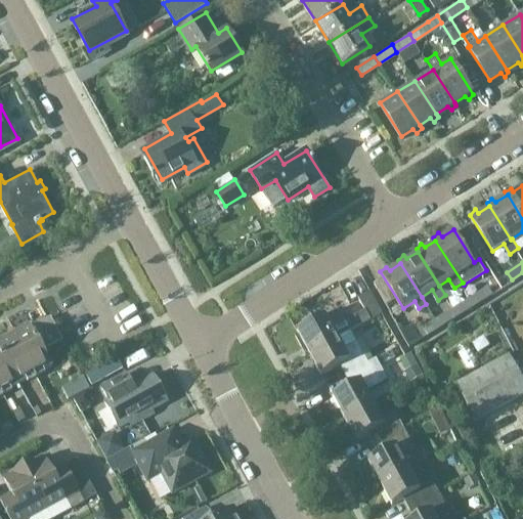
[(471,295),(476,302),(492,292),(487,285),(471,295)]
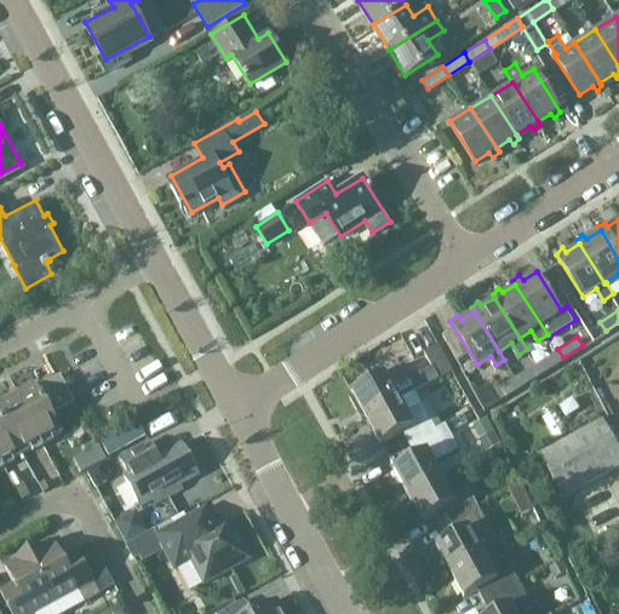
[(437,340),(424,348),(433,362),(440,376),(452,367),(437,340)]
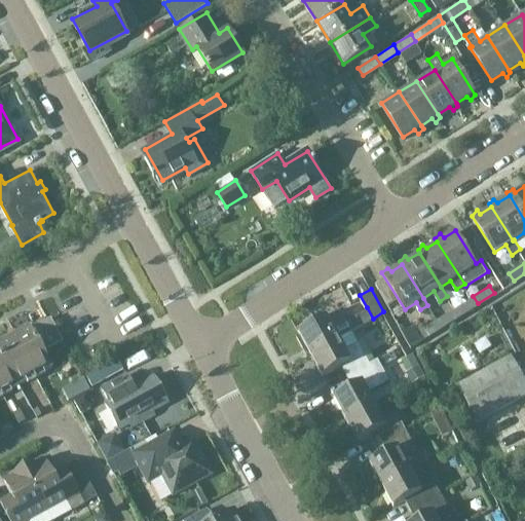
[(459,315),(478,303),(473,296),(454,307),(459,315)]
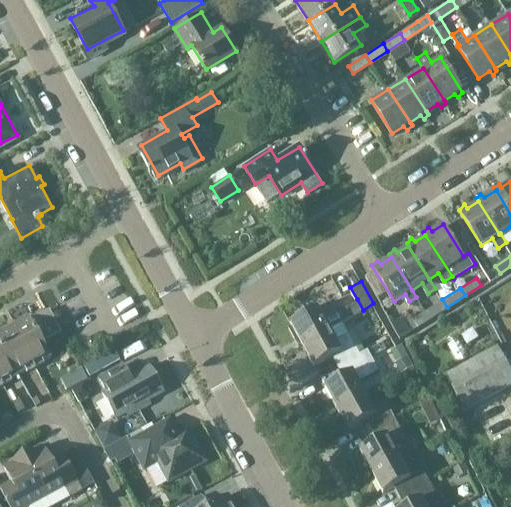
[(317,305),(291,319),(303,341),(342,320),(363,310),(357,298),(340,308),(334,296),(317,305)]
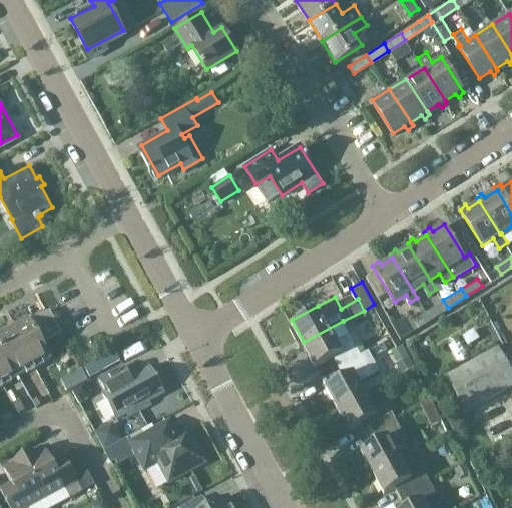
[(430,319),(448,308),(443,300),(425,311),(430,319)]
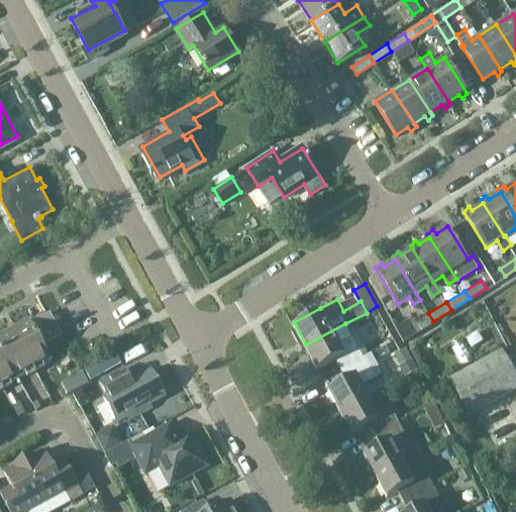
[(42,342),(62,331),(50,310),(31,321),(42,342)]
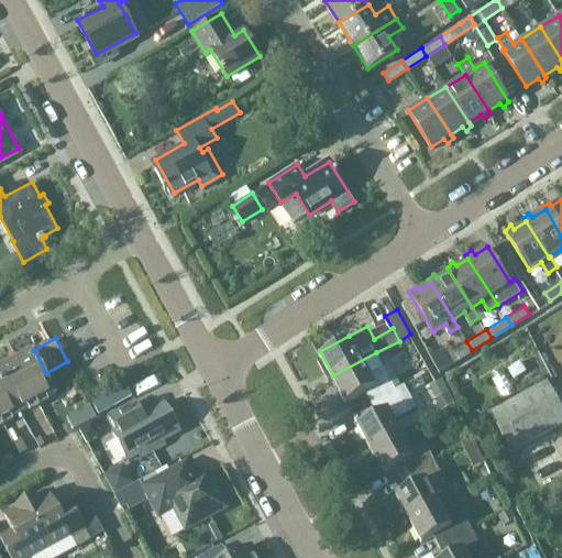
[(443,345),(430,353),(439,370),(444,367),(453,362),(472,350),(466,341),(448,353),(443,345)]
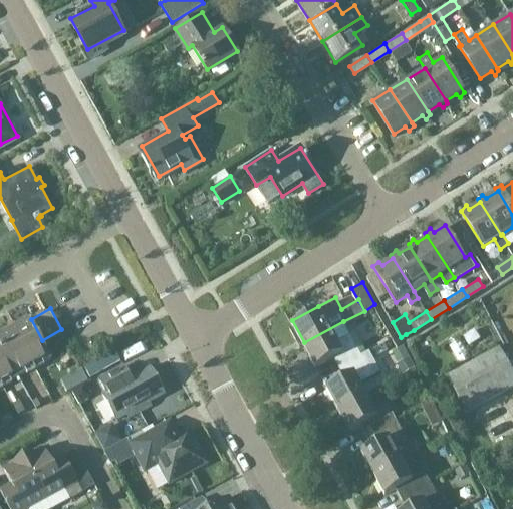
[(42,340),(31,319),(29,316),(13,325),(35,365),(51,356),(42,340)]
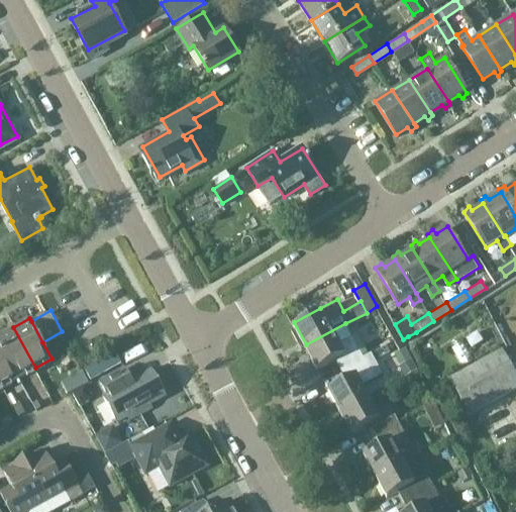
[(345,323),(306,344),(317,367),(336,356),(341,367),(363,354),(345,323)]
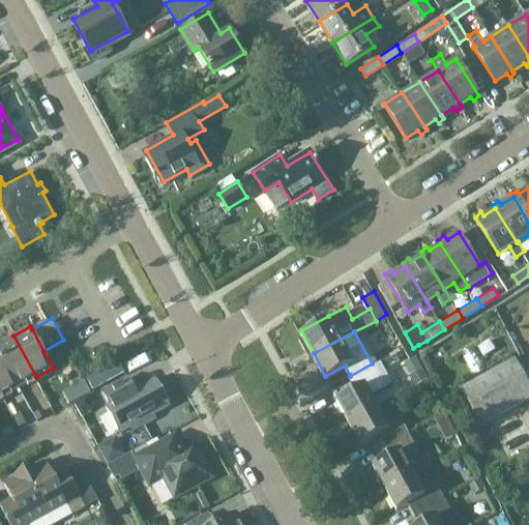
[(0,350),(20,386),(36,377),(13,336),(0,342),(0,350)]
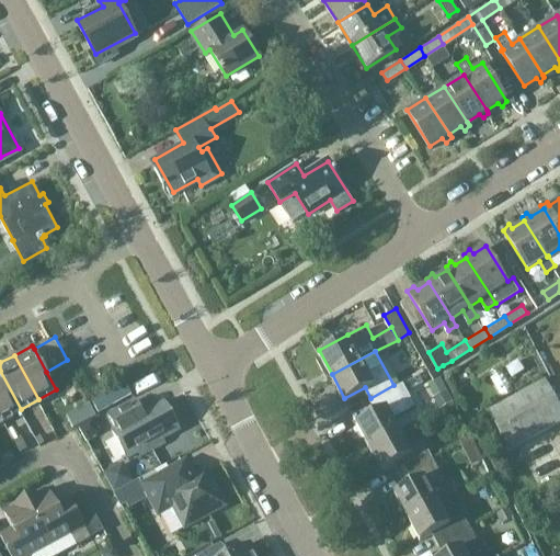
[(506,364),(512,373),(524,366),(517,356),(506,364)]
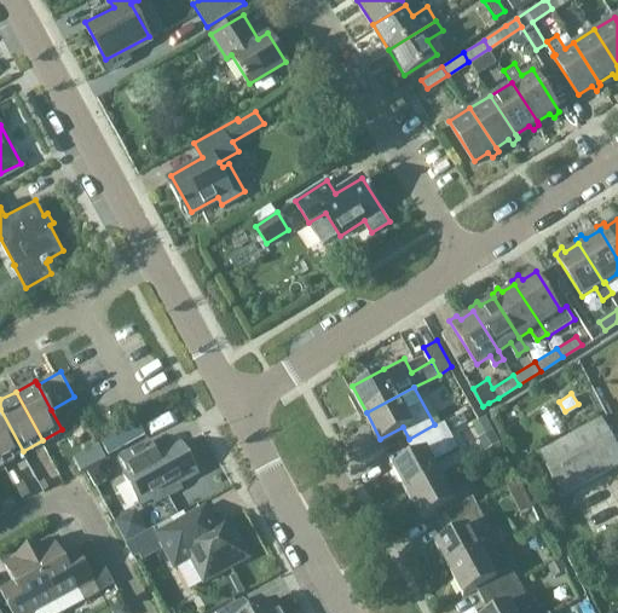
[(0,455),(3,461),(23,451),(0,409),(0,455)]
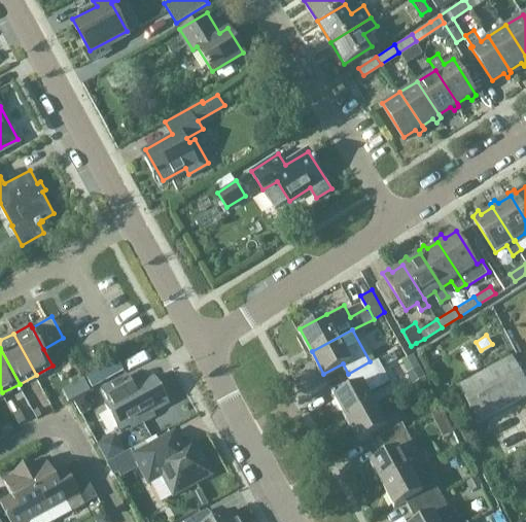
[(409,354),(402,358),(409,370),(406,371),(412,382),(424,375),(419,364),(413,352),(409,354)]
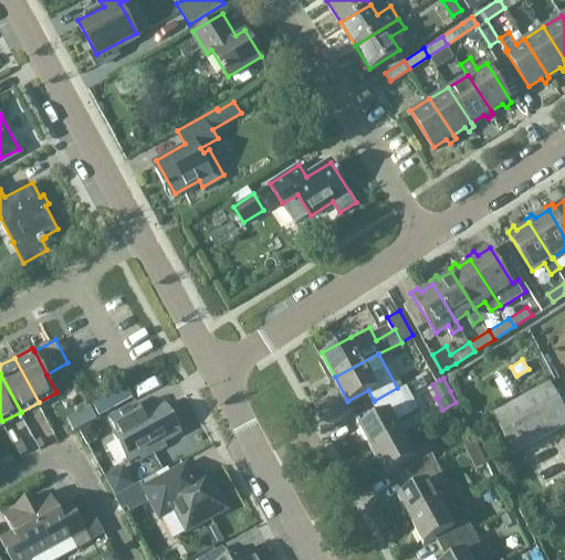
[(564,407),(551,379),(492,410),(513,450),(564,422),(564,407)]
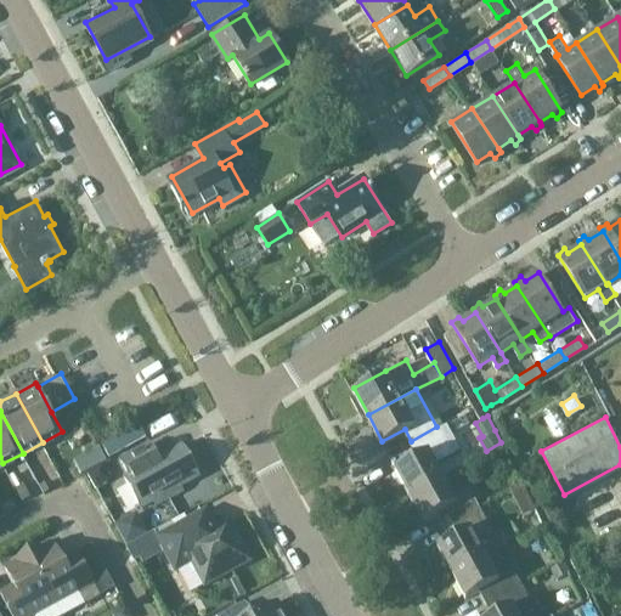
[(435,462),(451,453),(462,447),(447,420),(444,423),(436,427),(411,441),(417,453),(395,465),(410,491),(442,474),(435,462)]
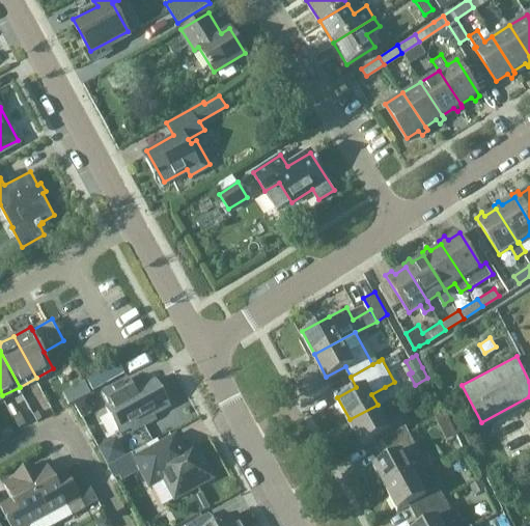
[(134,428),(142,423),(157,415),(155,412),(170,404),(154,375),(135,386),(129,376),(102,390),(108,400),(105,403),(120,432),(132,425),(134,428)]
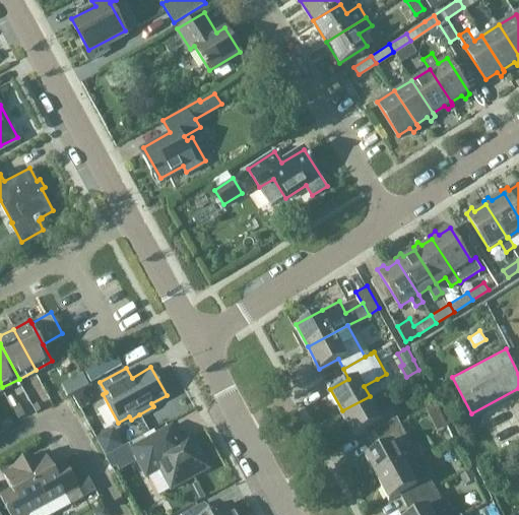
[(83,370),(76,374),(82,385),(89,382),(83,370)]
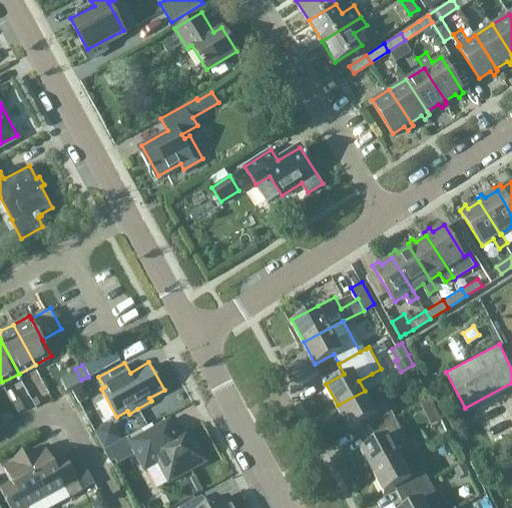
[(84,380),(72,387),(79,399),(88,394),(89,389),(84,380)]
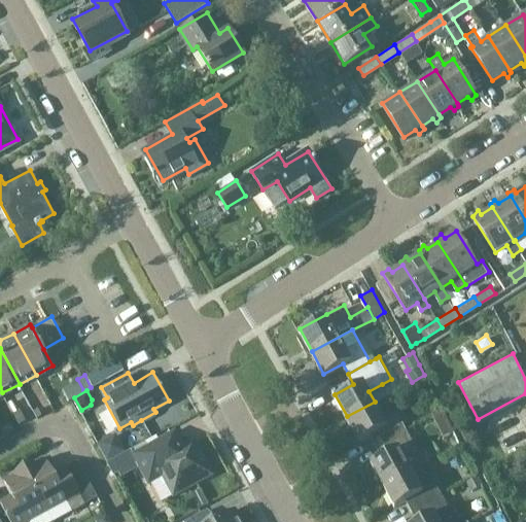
[(376,443),(407,426),(394,405),(382,412),(375,402),(347,416),(358,439),(370,432),(376,443)]
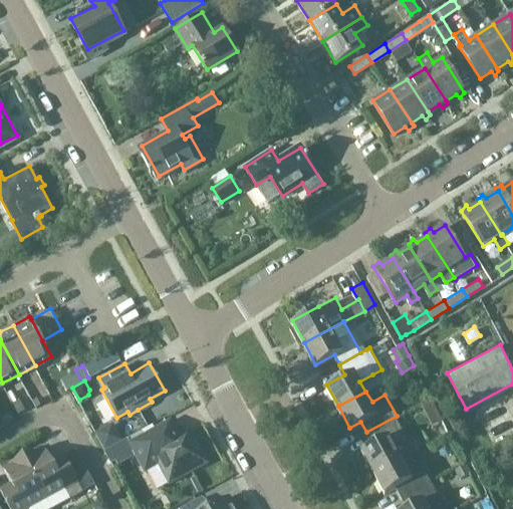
[(39,396),(32,400),(36,407),(43,403),(39,396)]
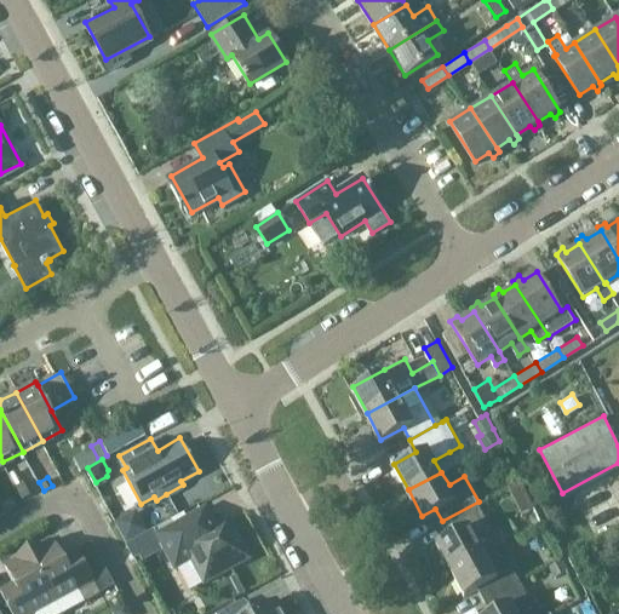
[(30,492),(23,480),(15,485),(22,497),(30,492)]
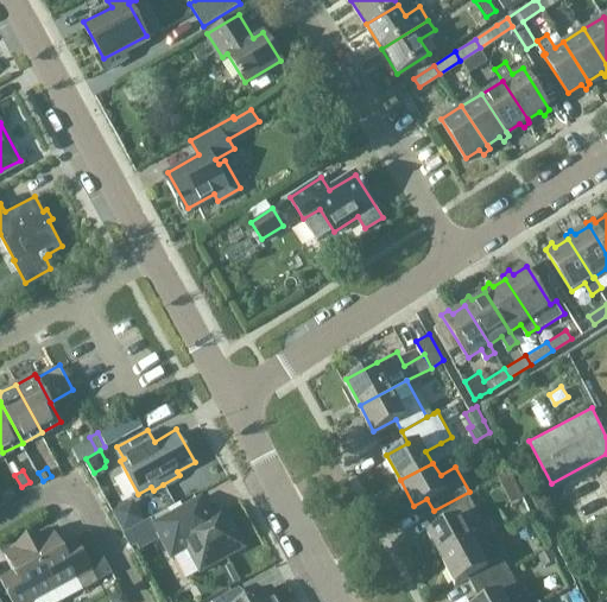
[(510,470),(499,476),(505,487),(516,481),(510,470)]
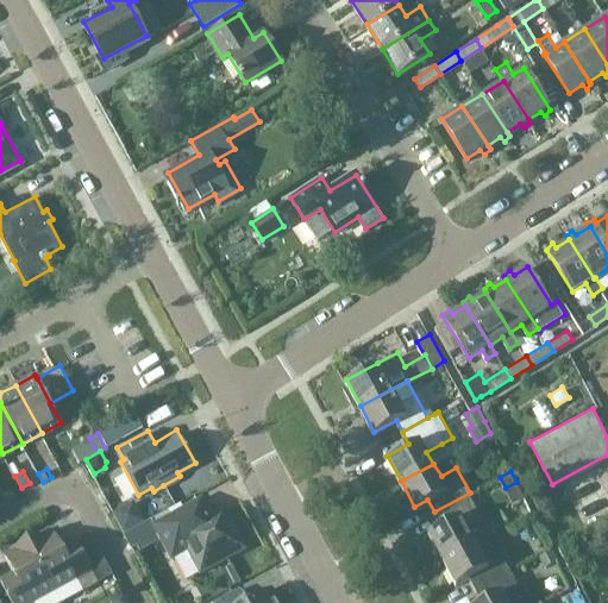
[(12,487),(0,492),(5,502),(17,496),(12,487)]
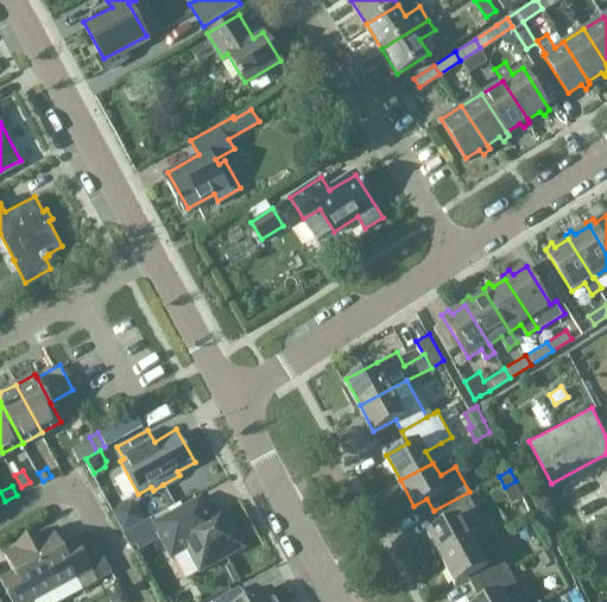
[(485,532),(478,520),(482,518),(469,492),(434,511),(441,523),(428,530),(442,556),(485,532)]
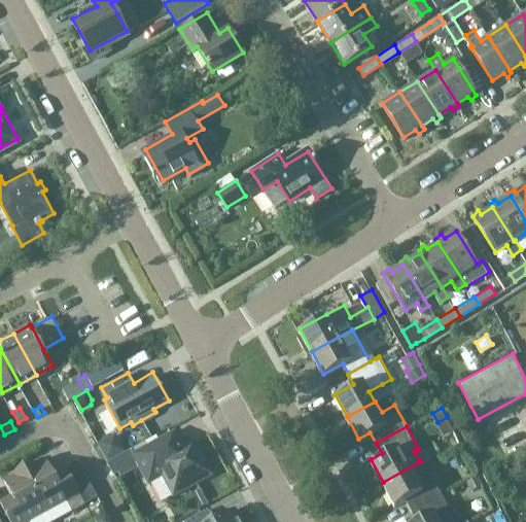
[(162,474),(172,492),(211,472),(194,439),(169,453),(161,438),(134,452),(131,446),(107,459),(113,472),(138,459),(149,480),(162,474)]
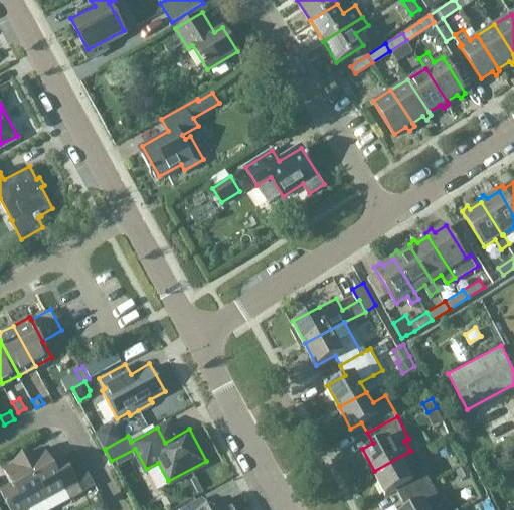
[(66,487),(71,496),(83,490),(62,452),(51,458),(45,447),(25,457),(46,498),(66,487)]
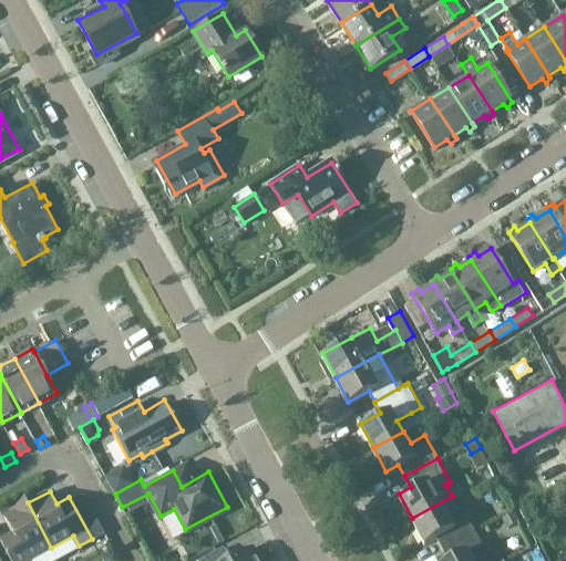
[(463,505),(458,508),(452,496),(412,518),(424,541),(436,534),(443,547),(476,528),(463,505)]
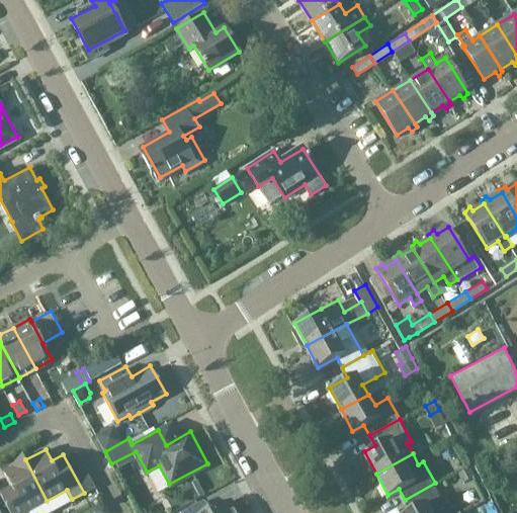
[(28,512),(28,511),(47,501),(25,459),(4,471),(12,485),(1,491),(12,512),(28,512)]
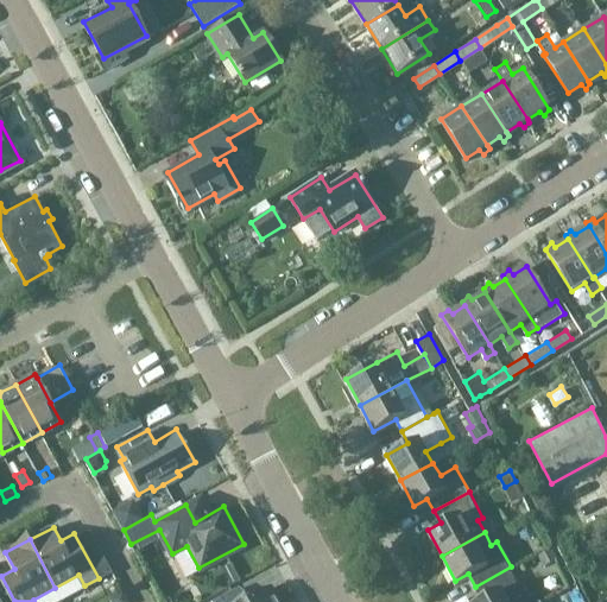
[(551,546),(539,553),(545,563),(556,557),(551,546)]
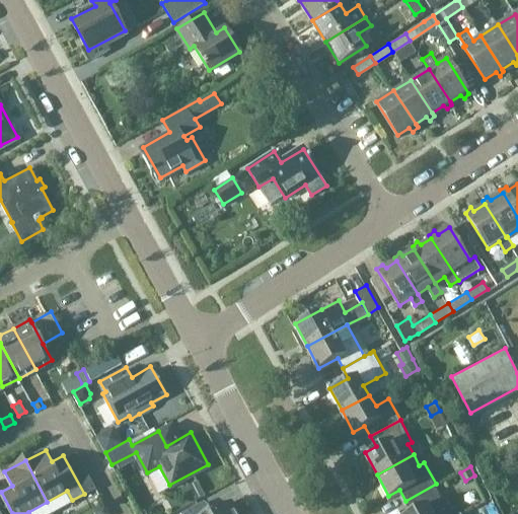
[(444,513),(442,508),(447,506),(436,484),(405,501),(412,511),(404,513),(444,513)]
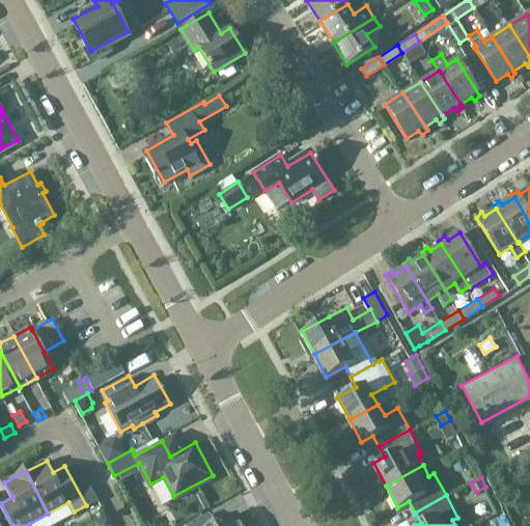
[(244,525),(246,525),(238,510),(215,523),(208,511),(186,524),(187,525),(244,525)]
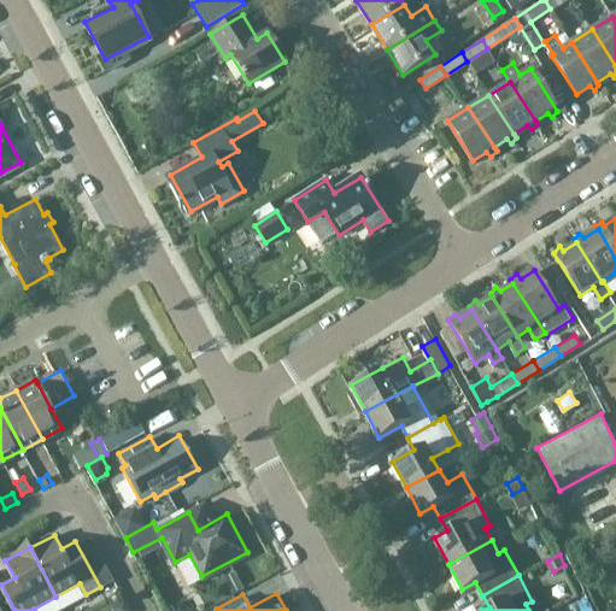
[(584,598),(574,603),(579,610),(590,610),(591,610),(584,598)]
